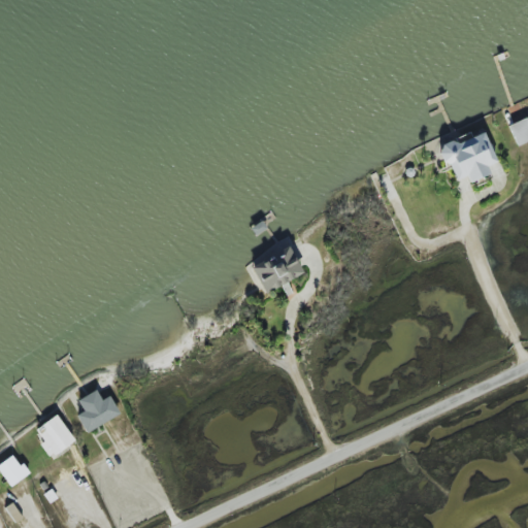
[(518,146),(527,141),(527,118),(527,117),(508,126),(518,146)]
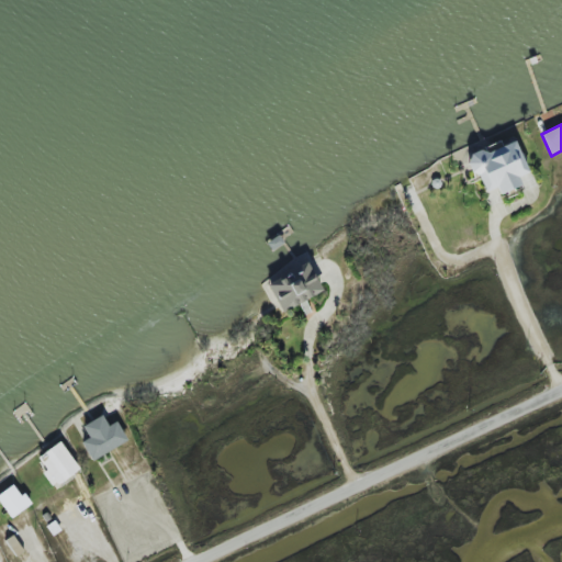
[(520,186),(517,177),(528,172),(514,139),(468,158),(482,193),(496,188),(498,194),(520,186)]
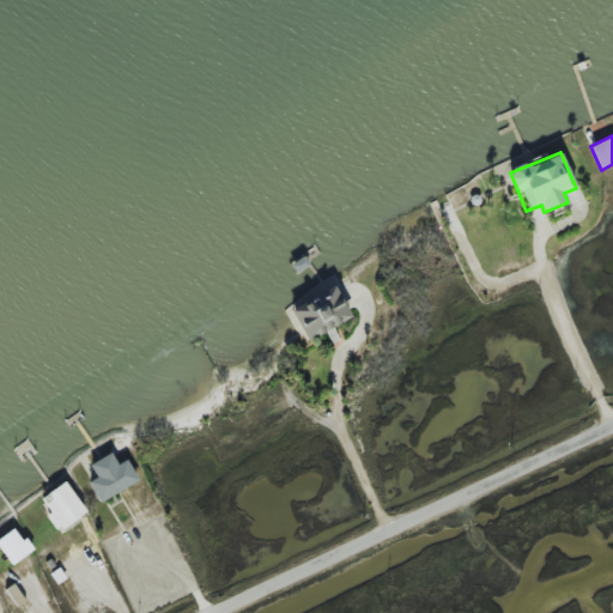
[(128,460),(117,466),(111,454),(90,465),(97,479),(90,483),(98,502),(138,483),(128,460)]
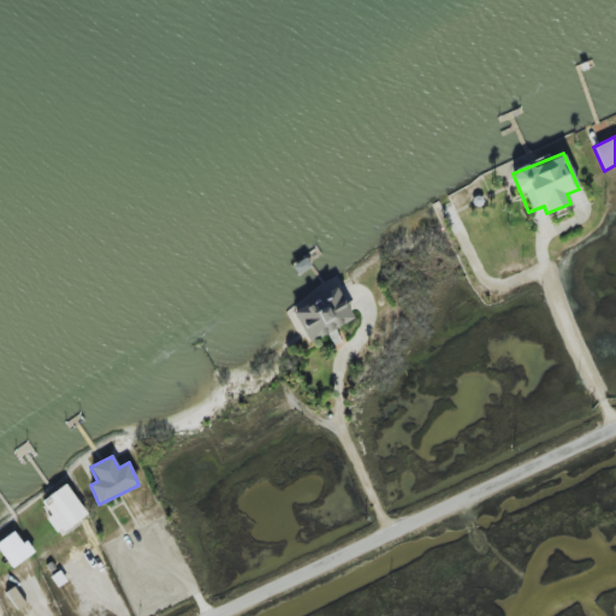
[(87,514),(65,484),(41,502),(51,515),(46,519),(58,535),(87,514)]
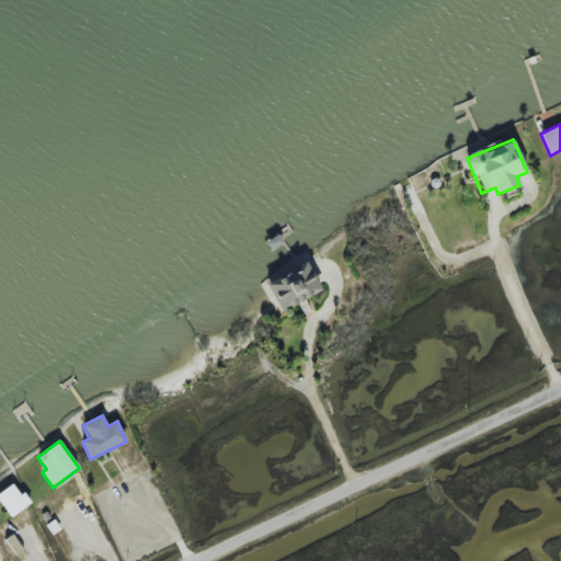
[(0,502),(11,517),(30,504),(14,483),(0,492),(0,502)]
